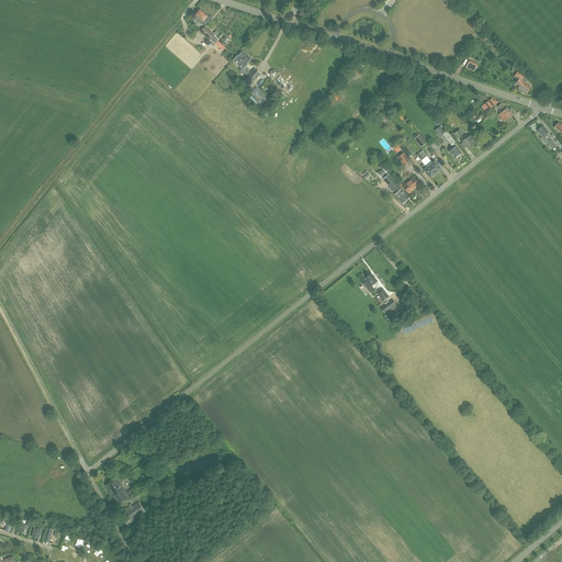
[(205,25),(209,21),(209,22),(212,19),(205,13),(204,13),(201,10),(195,15),(197,15),(194,19),(201,24),(202,23),(205,25)]
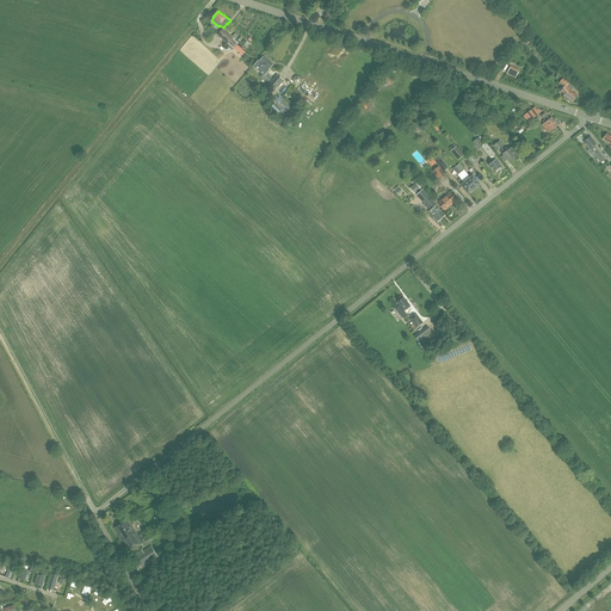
[(238,43),(233,38),(223,30),(218,35),(228,43),(233,48),(238,43)]
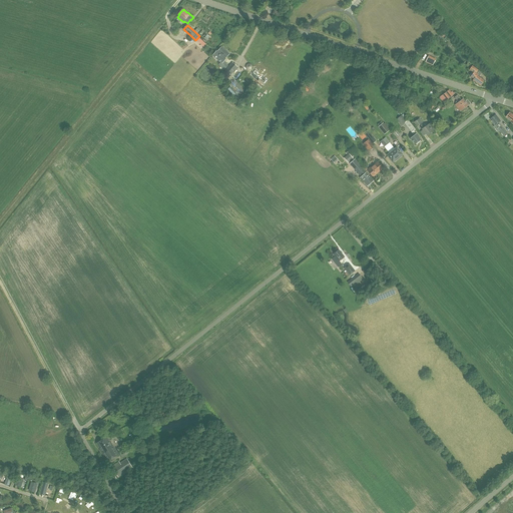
[(199,37),(196,40),(204,47),(206,44),(199,37)]
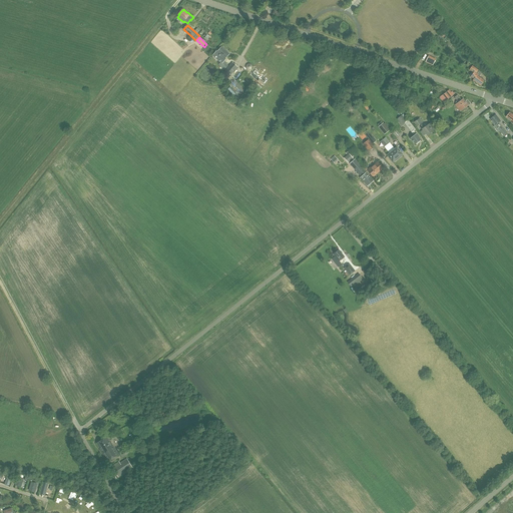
[(222,61),(225,58),(229,54),(221,47),(217,51),(213,55),(220,62),(218,65),(224,70),(228,66),(222,61)]
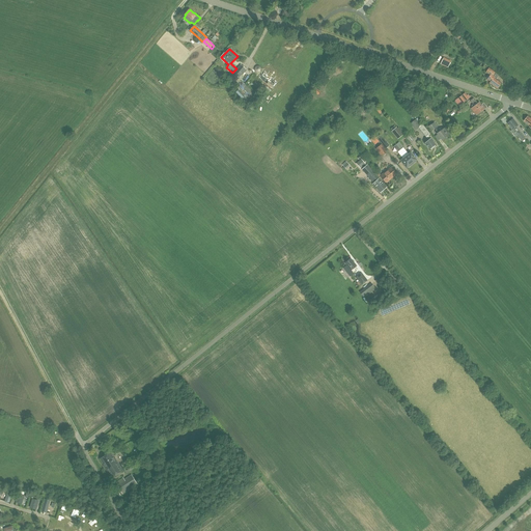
[(444,57),(442,62),(450,66),(452,60),(444,57)]
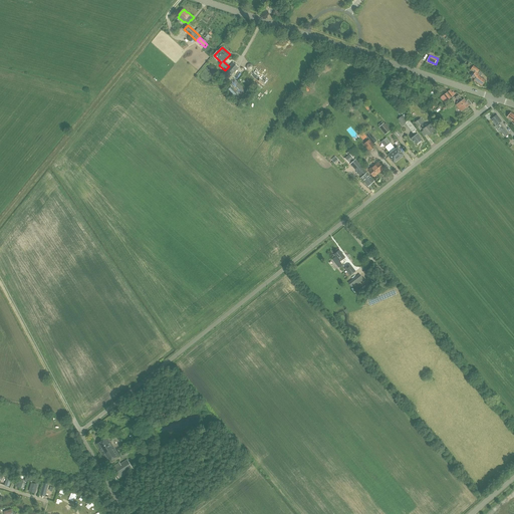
[(233,63),(227,70),(231,74),(238,67),(233,63)]
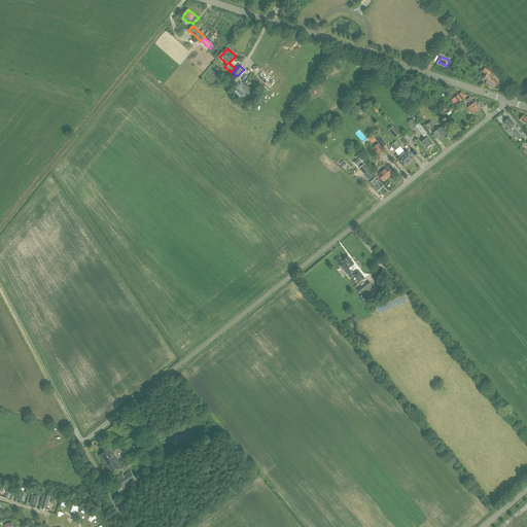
[(493,88),(497,81),(493,78),(494,77),(490,74),(491,71),(486,67),(483,72),(486,75),(483,79),(487,81),(486,82),(493,88)]
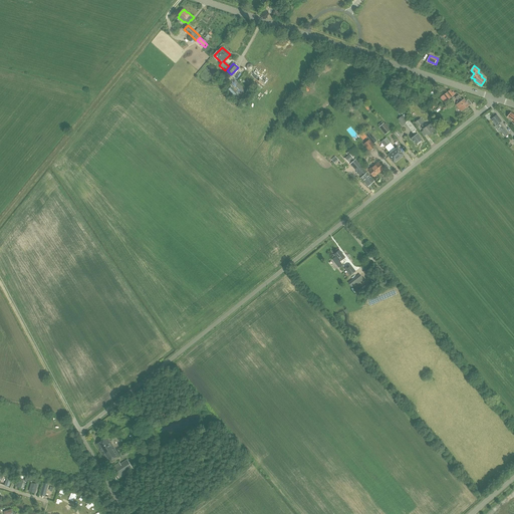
[(250,76),(262,87),(268,81),(255,70),(250,76)]
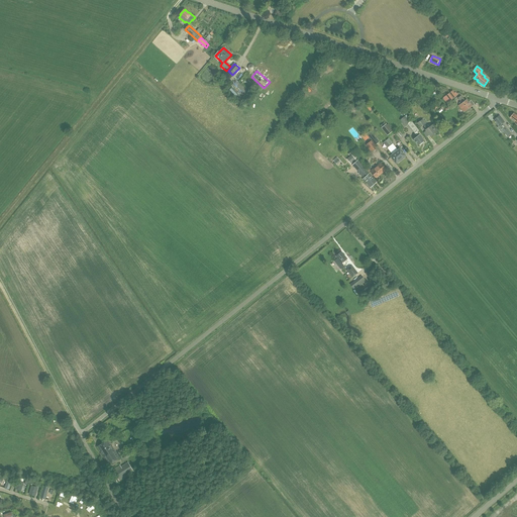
[(237,79),(233,84),(240,90),(244,85),(237,79)]
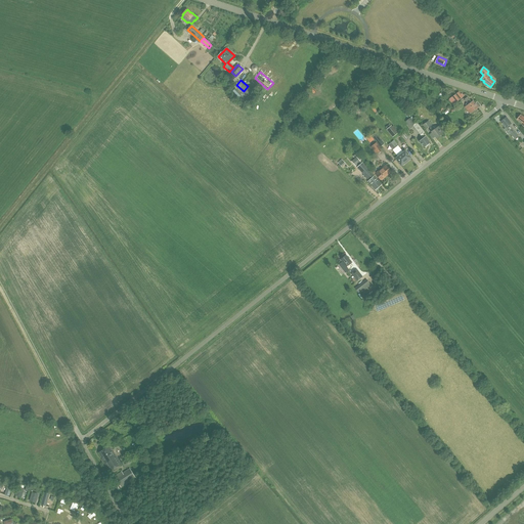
[(256,92),(254,91),(251,97),(249,96),(246,100),(249,103),(253,99),(256,92)]
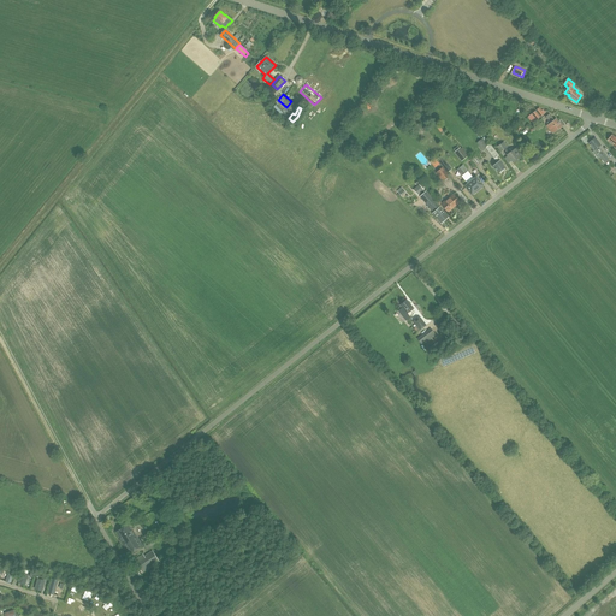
[(535,112),(532,114),(537,120),(544,114),(542,111),(539,108),(535,111),(535,112)]
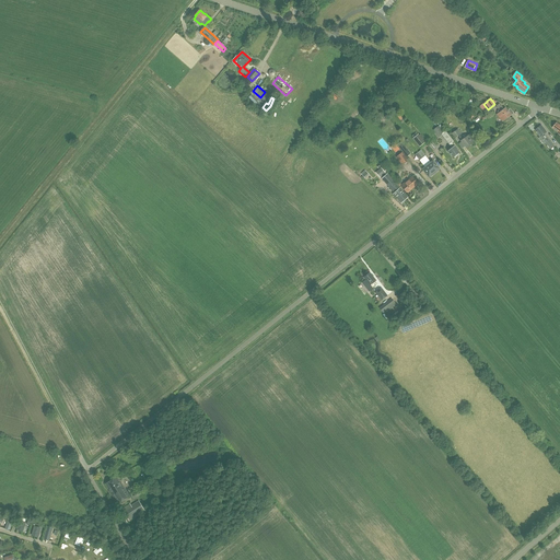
[(499,104),(496,106),(499,111),(498,111),(498,113),(499,114),(498,115),(502,121),(511,115),(508,111),(505,108),(503,109),(499,104)]
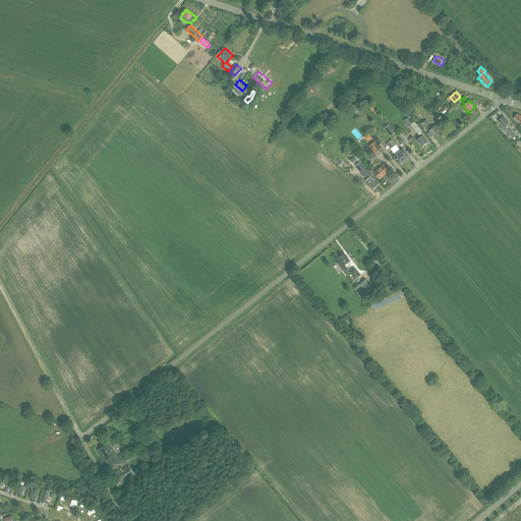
[(408,127),(411,125),(418,134),(421,137),(417,140),(422,147),(427,142),(425,139),(425,138),(423,135),(422,135),(420,132),(422,131),(414,122),(413,123),(408,117),(403,121),(408,127)]
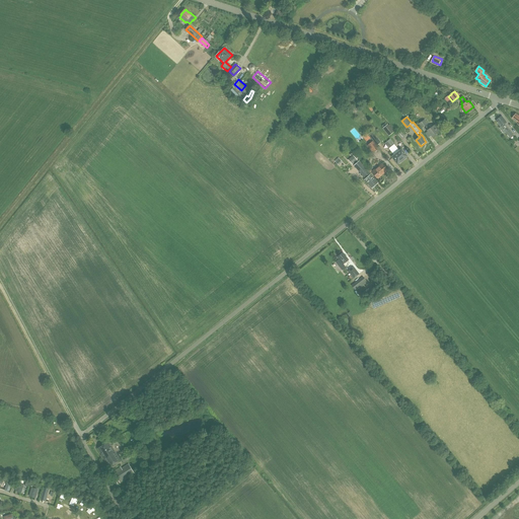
[(511,138),(514,136),(505,125),(507,123),(502,117),(500,119),(499,118),(497,120),(498,121),(497,121),(502,127),(500,128),(504,133),(506,132),(511,138)]
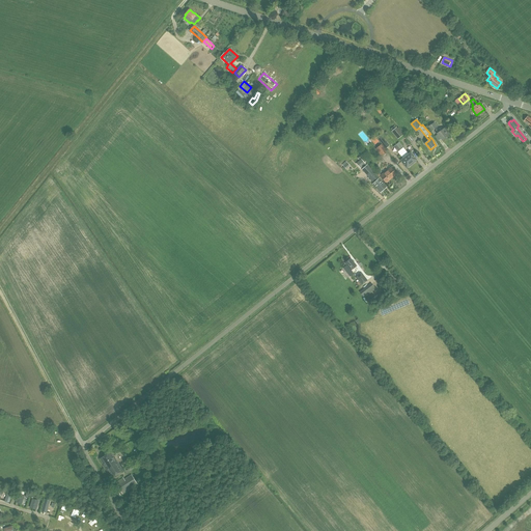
[(442,140),(450,134),(445,128),(441,131),(439,129),(435,122),(428,127),(431,132),(435,129),(438,133),(438,134),(442,140)]
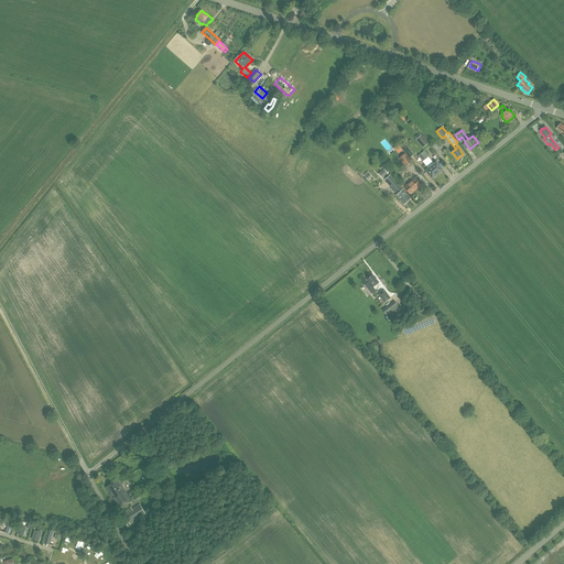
[(416,139),(423,148),(429,143),(422,134),(416,139)]
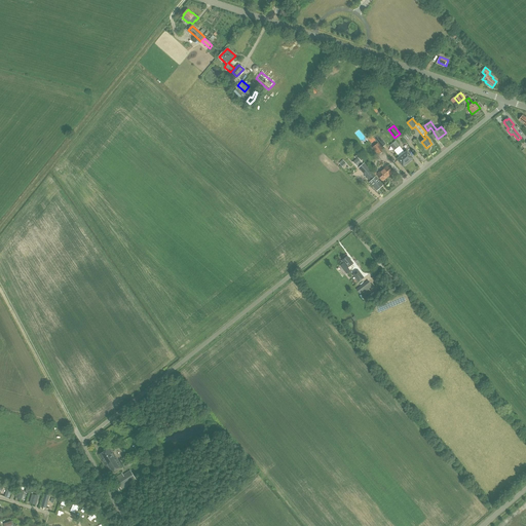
[(402,136),(406,142),(410,137),(406,133),(402,136)]
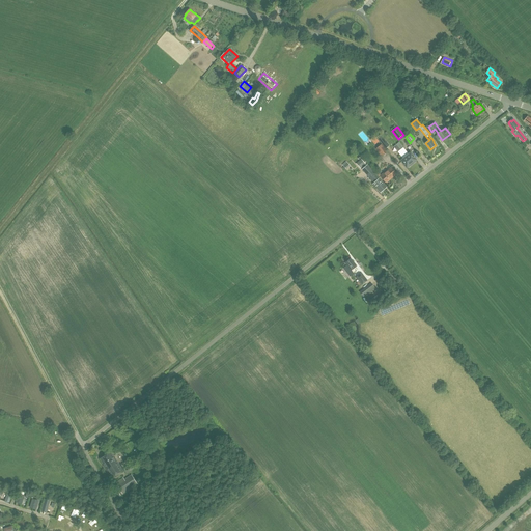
[(380,141),(386,148),(389,145),(384,138),(383,139),(381,135),(378,137),(381,141),(380,141)]
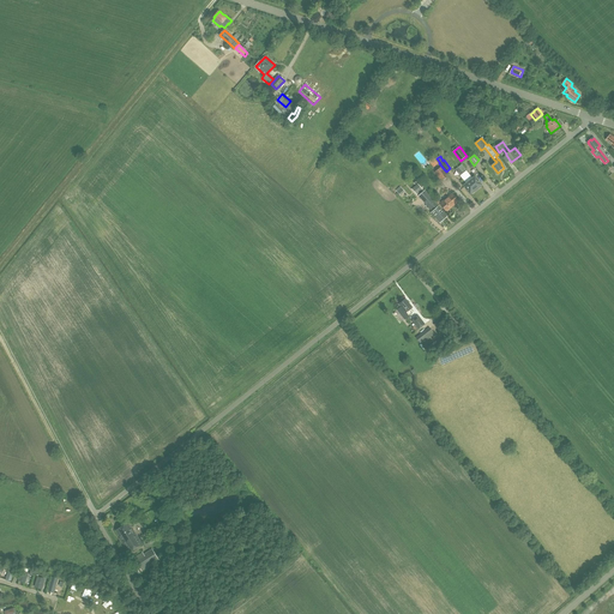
[(439,163),(441,167),(434,173),(441,181),(449,175),(446,172),(439,163)]
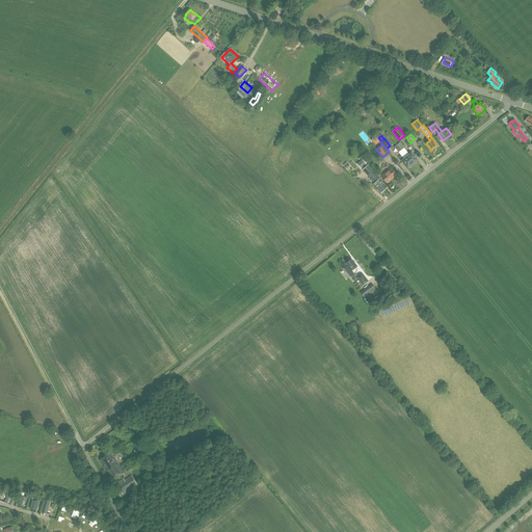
[(404,148),(402,150),(413,164),(418,161),(411,153),(409,155),(404,148)]
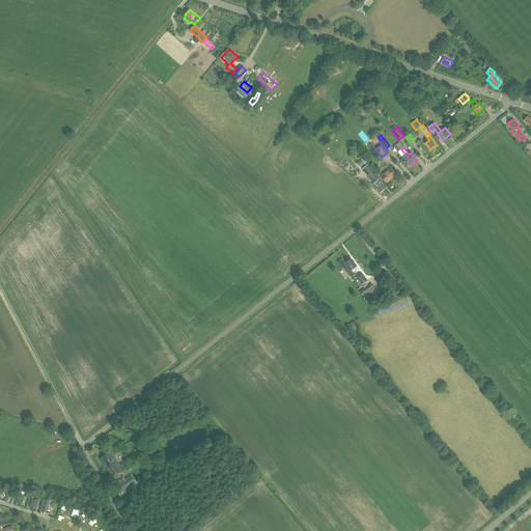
[(407,168),(412,164),(401,149),(398,151),(403,159),(400,160),(407,168)]
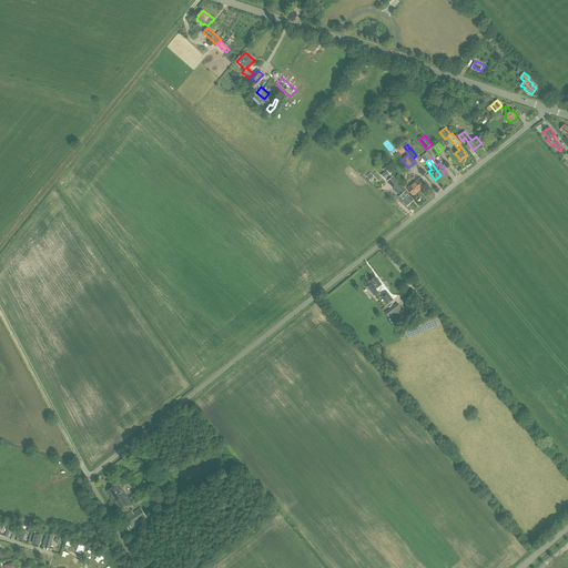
[(392,175),(391,174),(393,173),(388,169),(387,171),(386,170),(382,175),(386,180),(392,175)]
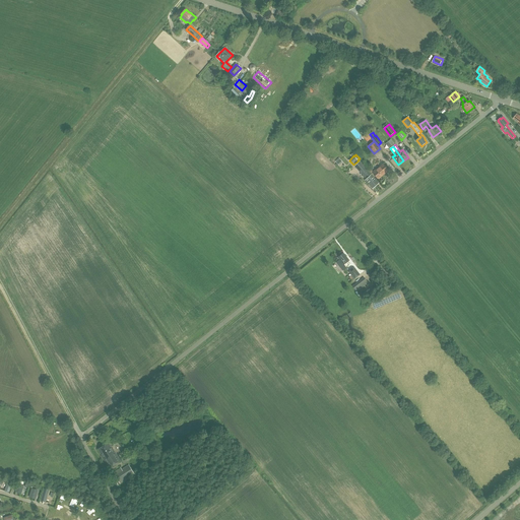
[(366,181),(372,188),(379,183),(372,175),(361,161),(355,167),(367,180),(366,181)]
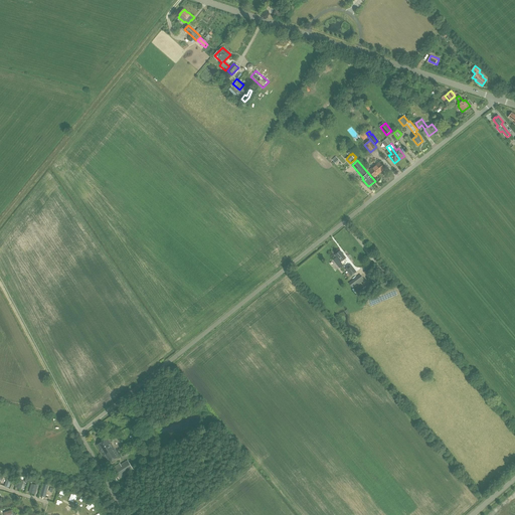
[(373,178),(375,176),(384,169),(378,162),(369,169),(367,167),(365,169),(368,172),(373,178)]
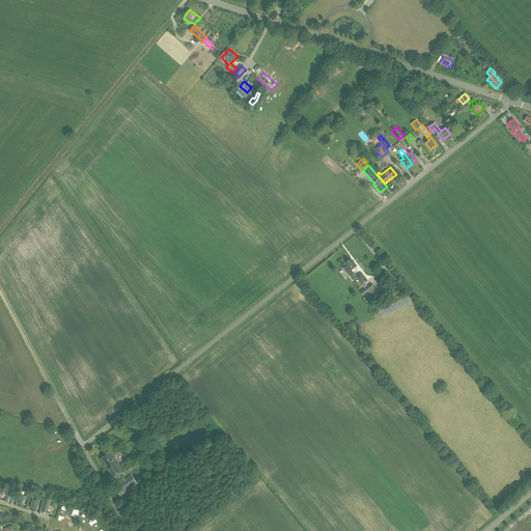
[(347,266),(343,269),(346,273),(350,277),(351,276),(354,274),(353,273),(356,271),(354,268),(357,266),(351,258),(345,262),(347,266)]
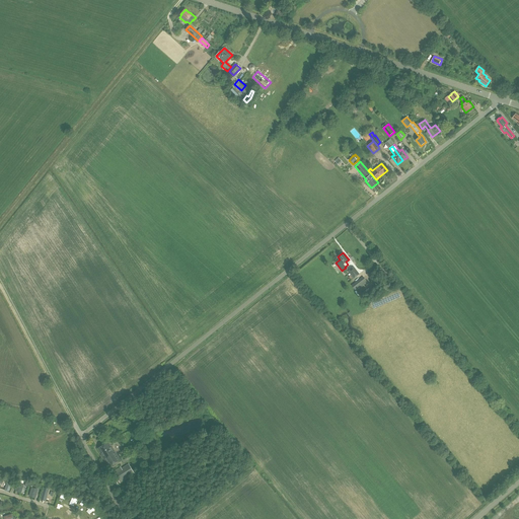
[(360,274),(354,267),(348,272),(350,274),(348,275),(352,280),(360,274)]
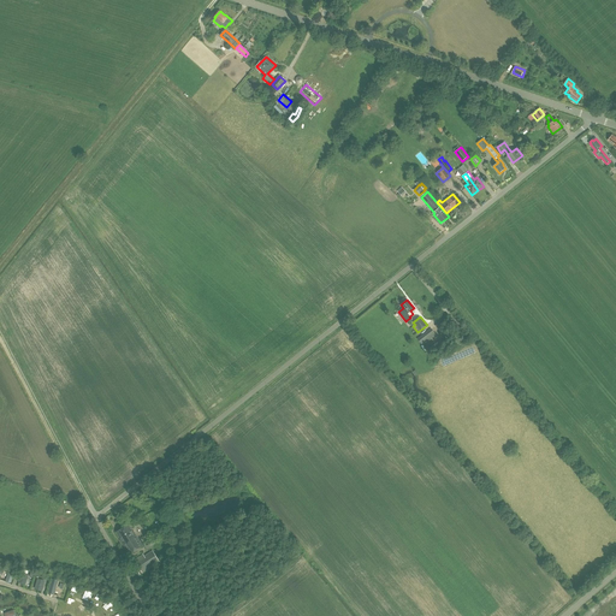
[(425,351),(427,350),(436,344),(432,338),(434,336),(437,335),(432,329),(418,339),(422,345),(421,347),(425,351)]
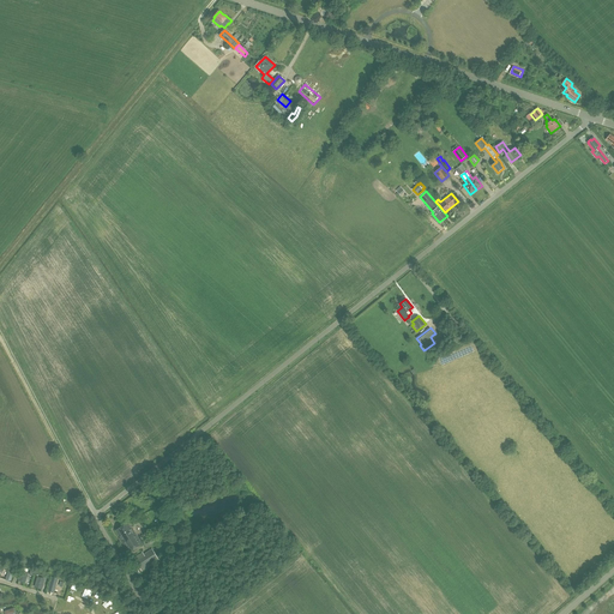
[(142,543),(133,529),(132,530),(127,523),(116,530),(121,539),(120,539),(128,552),(142,543)]
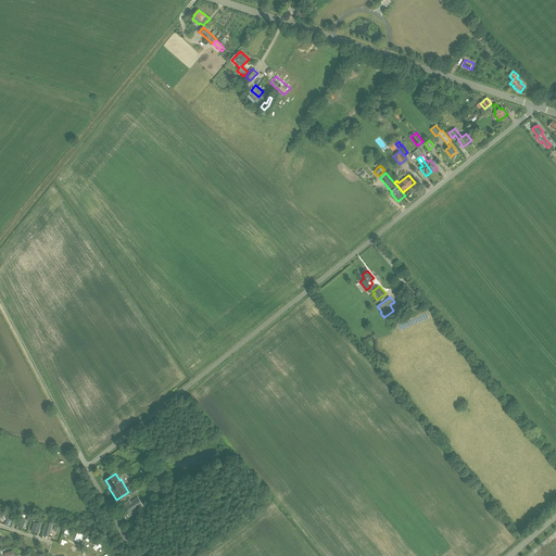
[(128,517),(130,516),(144,507),(138,497),(130,502),(129,501),(122,505),(128,517)]
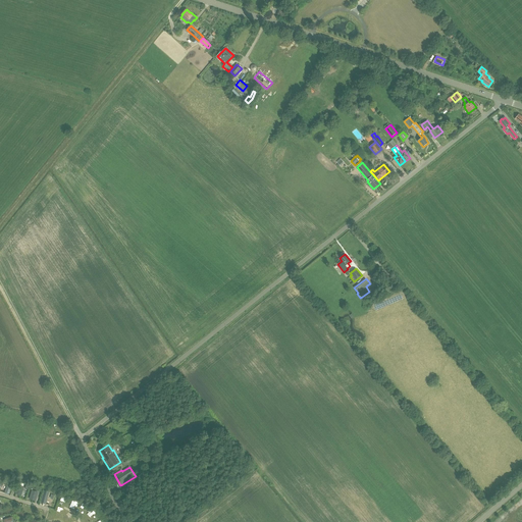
[(9,493),(13,482),(8,480),(4,491),(9,493)]
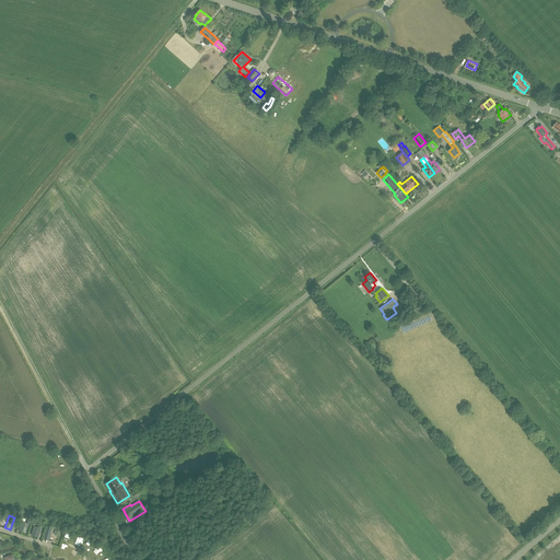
[(23,532),(26,522),(19,520),(16,529),(23,532)]
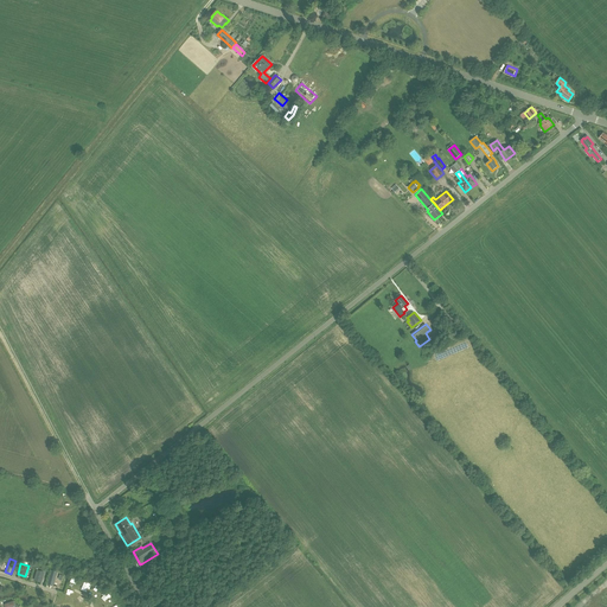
[(42,582),(44,572),(37,569),(33,580),(42,582)]
